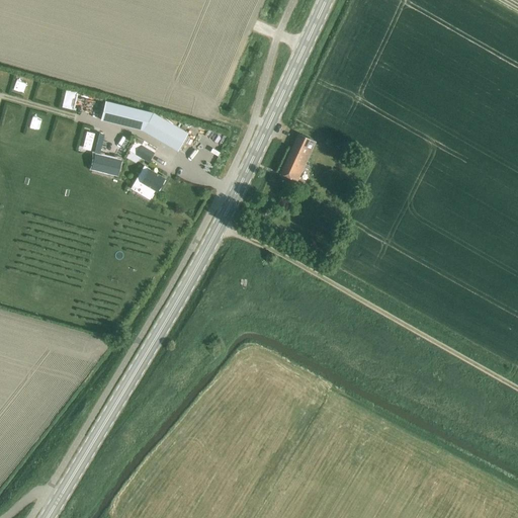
[(35,90),(38,78),(33,77),(29,88),(35,90)]
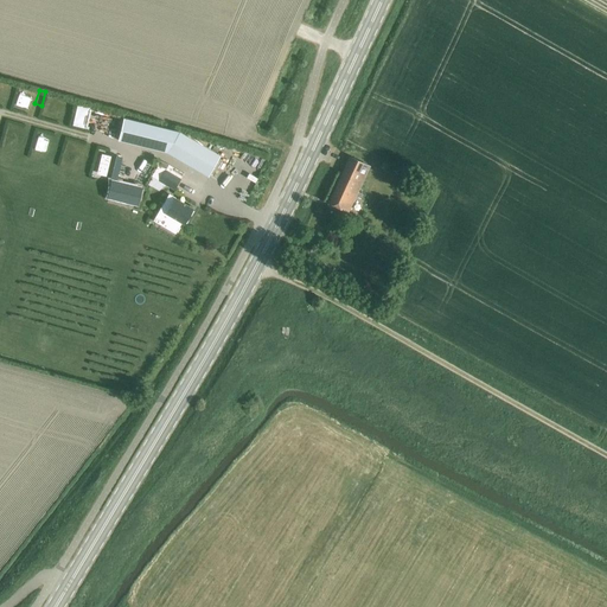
[(64,110),(71,113),(75,100),(68,98),(64,110)]
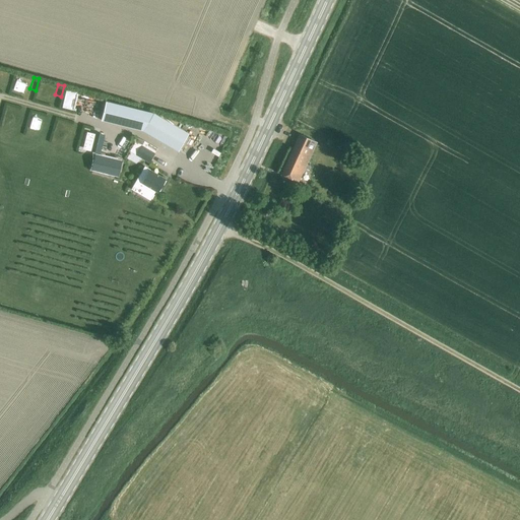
[(88,105),(91,93),(85,91),(82,103),(88,105)]
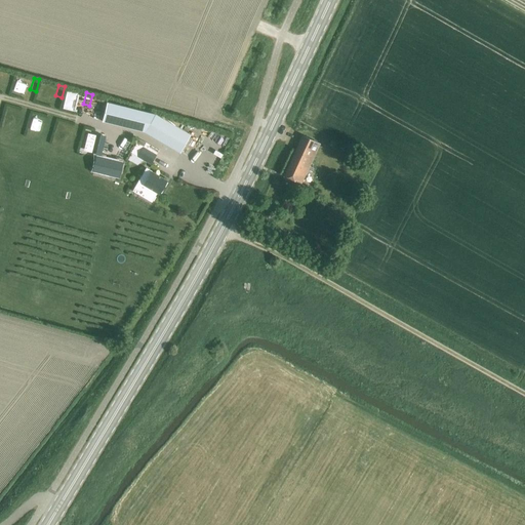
[(107,103),(102,121),(145,131),(179,152),(190,134),(155,114),(107,103)]
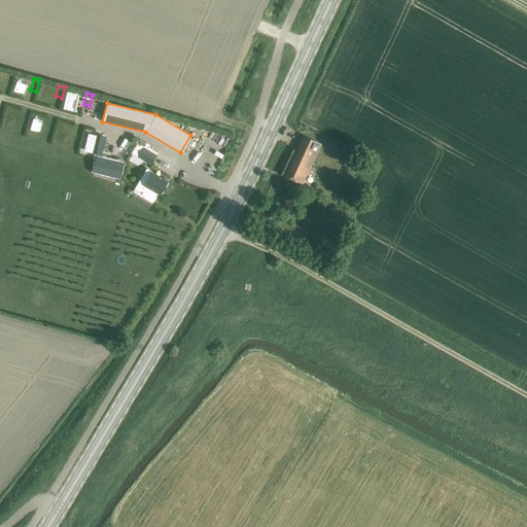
[(110,128),(105,145),(114,148),(119,130),(110,128)]
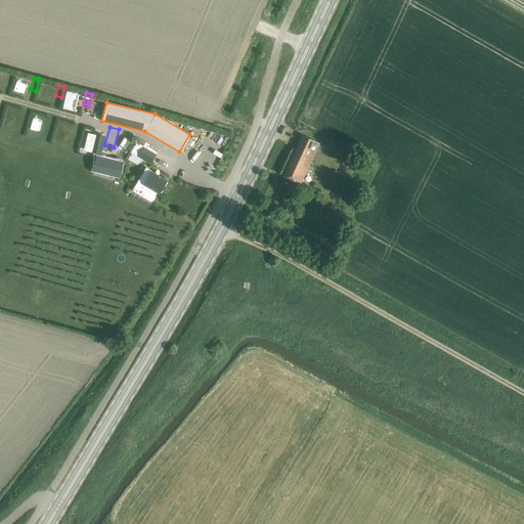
[(284,175),(300,183),(318,143),(302,135),(284,175)]
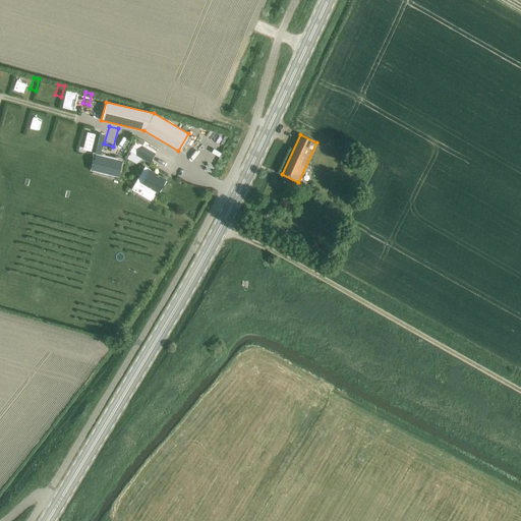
[(136,140),(130,151),(136,155),(149,162),(154,154),(157,149),(135,135),(133,139),(136,140)]
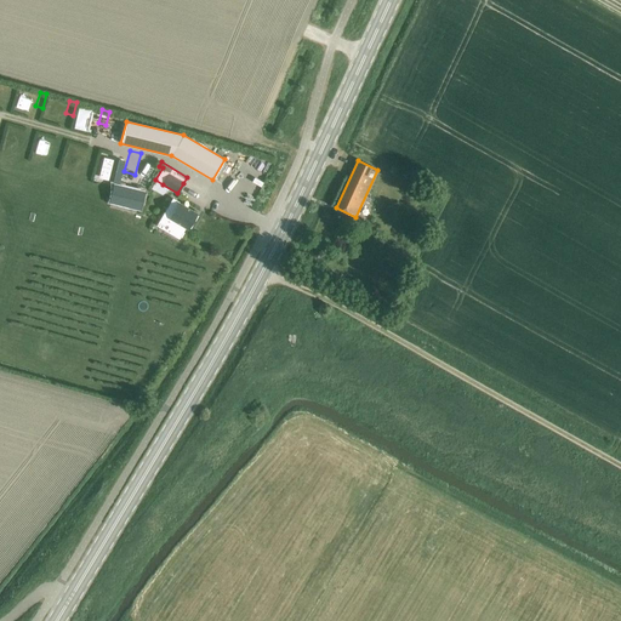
[(114,183),(109,203),(140,210),(144,191),(114,183)]
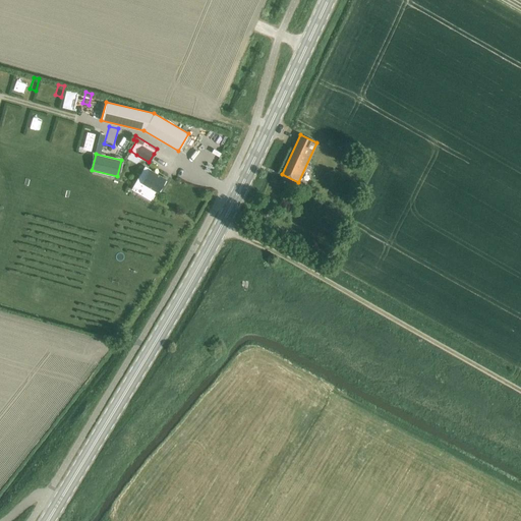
[(142,172),(132,189),(151,200),(156,191),(157,192),(165,179),(146,167),(142,172)]
